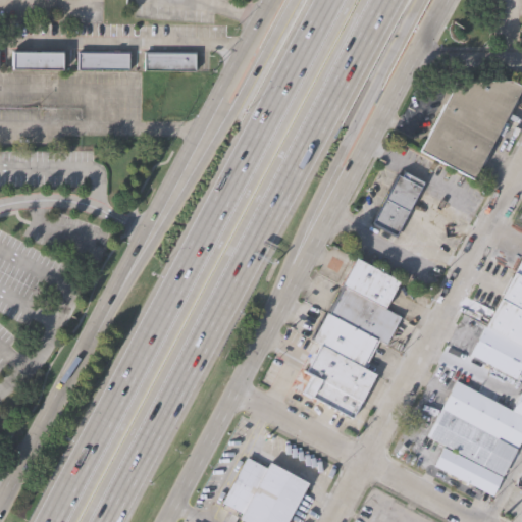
[(77,68),(77,51),(128,53),(128,69),(77,68)]
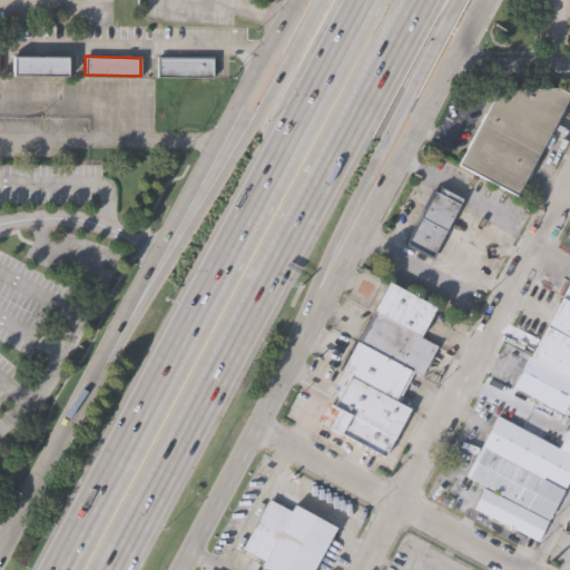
[(13,74),(15,57),(69,58),(68,75),(13,74)]
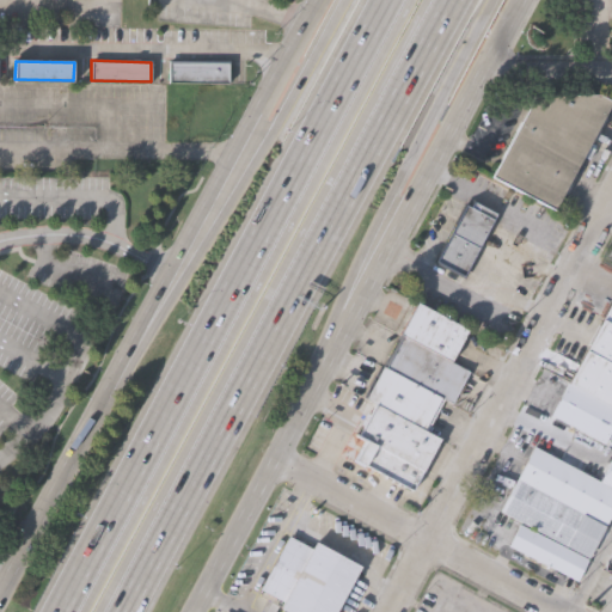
[(170,62),(228,62),(228,81),(170,81),(170,62)]
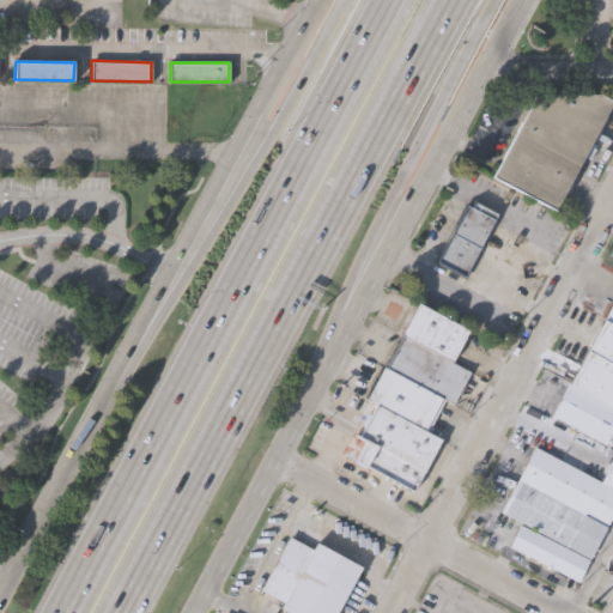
[(600,90),(612,96),(612,102),(557,207),(493,174),(536,93),(600,90)]
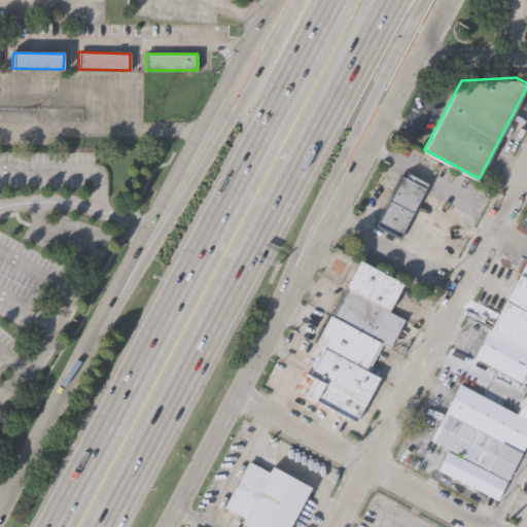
[(374,222),(401,175),(405,177),(408,171),(428,183),(397,237),(374,222)]
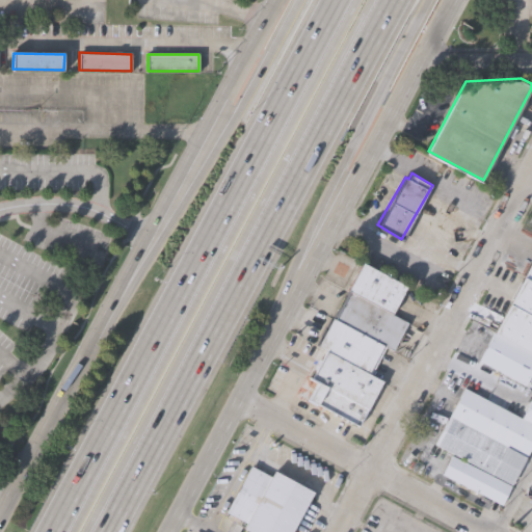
[(395,315),(409,288),(364,263),(349,291),(351,292),(395,315)]
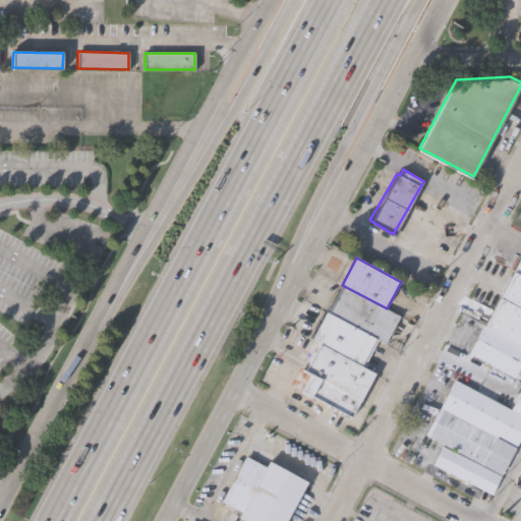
[(465,348),(479,322),(486,325),(512,274),(520,278),(520,354),(511,373),(465,348)]
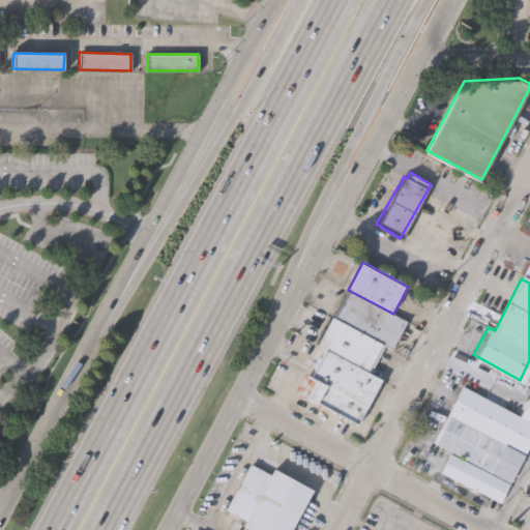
[(334,320),(344,303),(350,291),(393,314),(408,321),(392,350),(383,346),(334,320)]
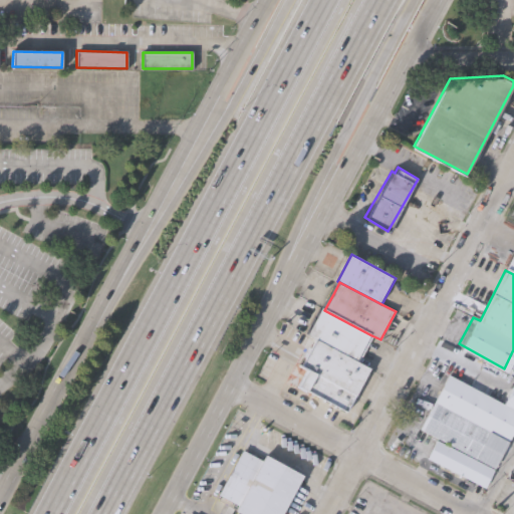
[(371,335),(356,364),(353,362),(312,340),(306,337),(314,321),(321,308),(324,310),(371,335)]
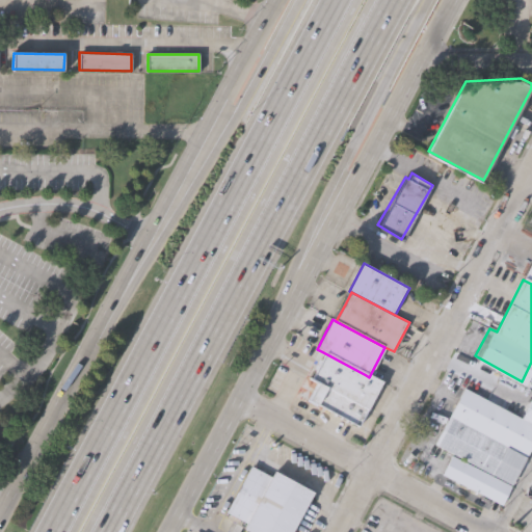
[(378,382),(355,425),(300,395),(304,387),(309,379),(323,352),(366,375),(369,377),(378,382)]
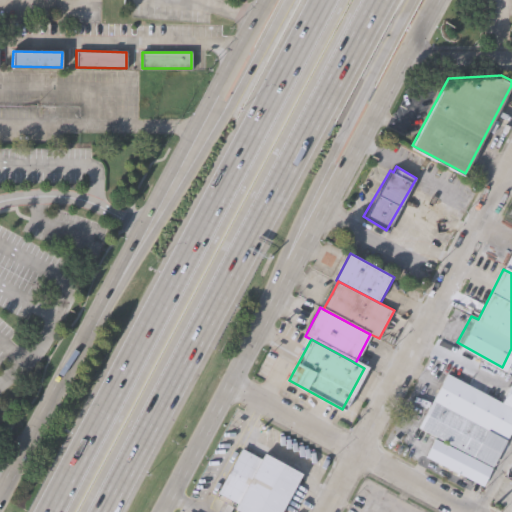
[(511,430),(483,486),(425,456),(428,450),(425,448),(428,441),(432,444),(437,434),(420,425),(448,371),(503,401),(511,383),(511,430)]
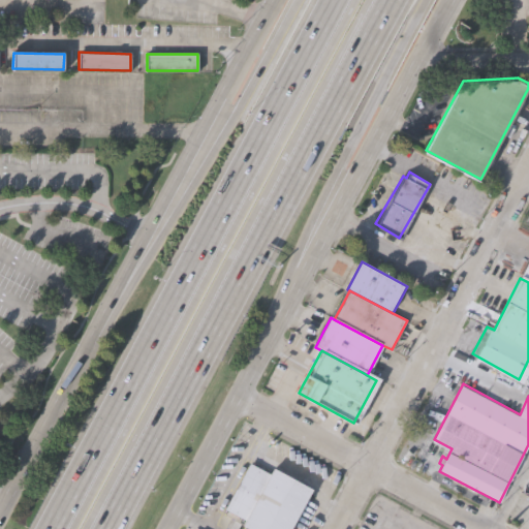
[(287,528),(248,528),(241,525),(244,520),(224,509),(250,463),(269,473),(273,467),(310,489),(287,528)]
